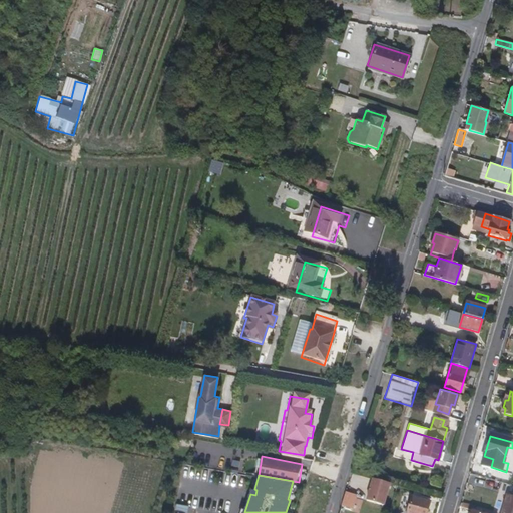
[(389,483),(372,478),(366,500),(383,505),(389,483)]
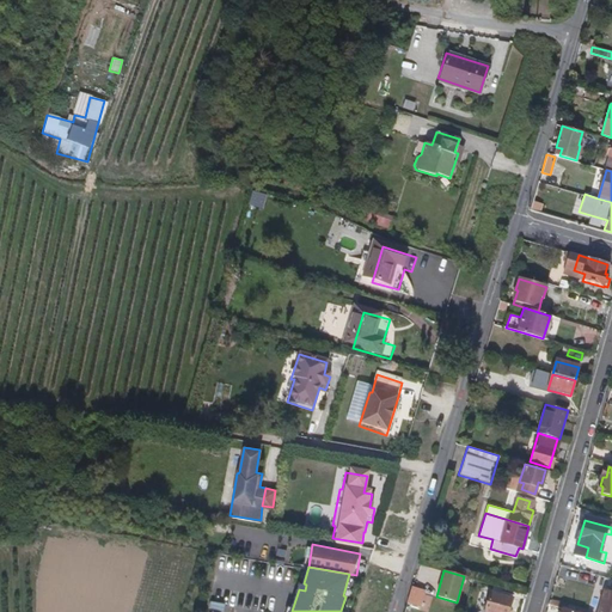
[(412,585),(411,585),(405,601),(418,606),(423,589),(412,585)]
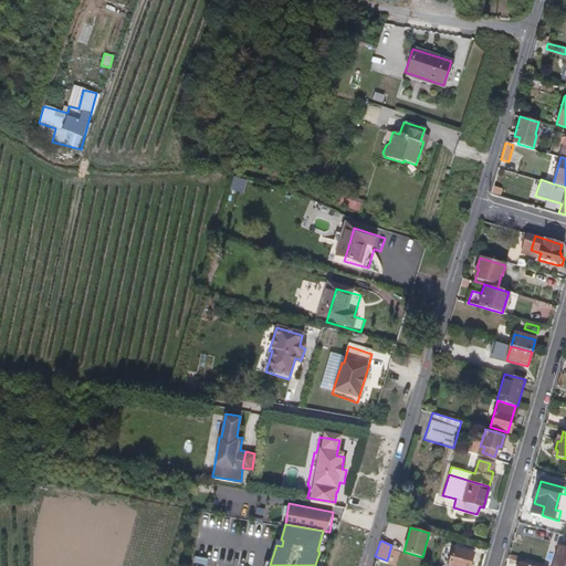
[(468,545),(458,542),(457,548),(467,552),(468,545)]
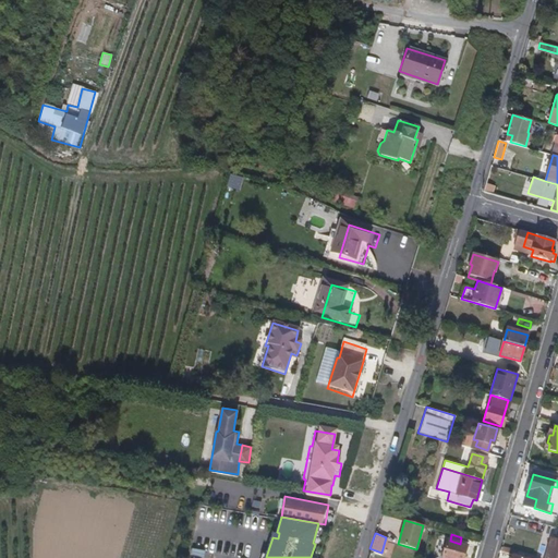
[(557,557),(557,540),(555,538),(548,557),(557,557)]
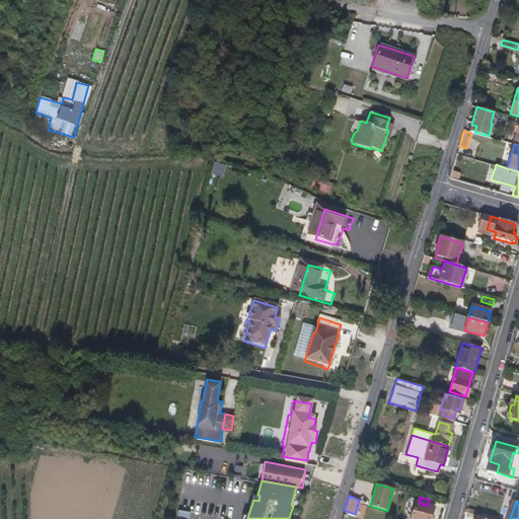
[(419,503),(417,502),(411,518),(430,518),(434,508),(428,506),(419,503)]
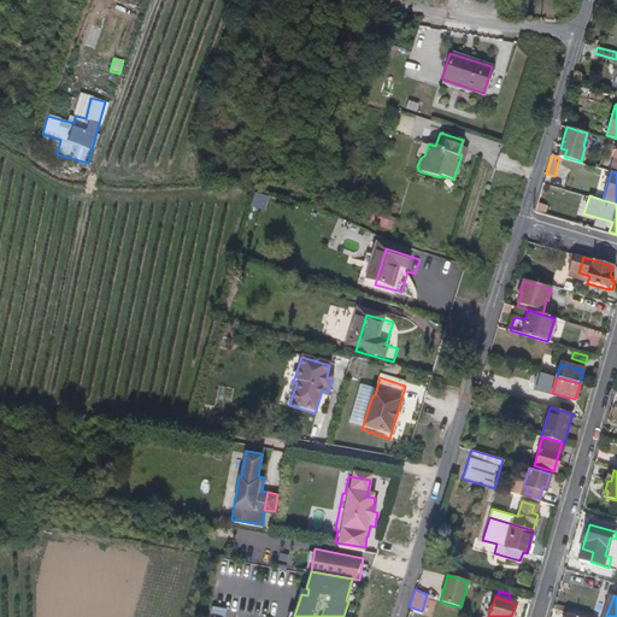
[(429,598),(422,612),(430,616),(438,601),(429,598)]
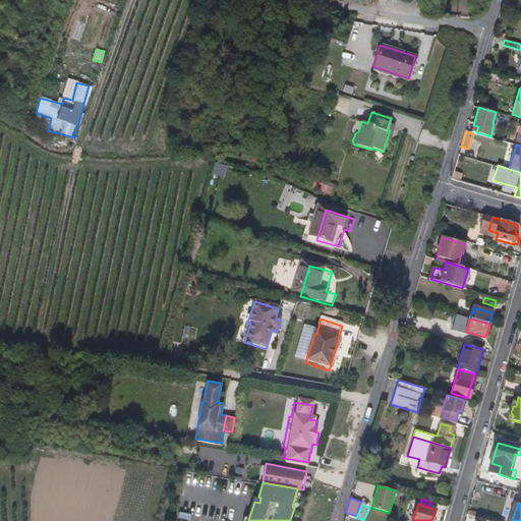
[(191,514),(179,511),(178,515),(189,520),(191,514)]
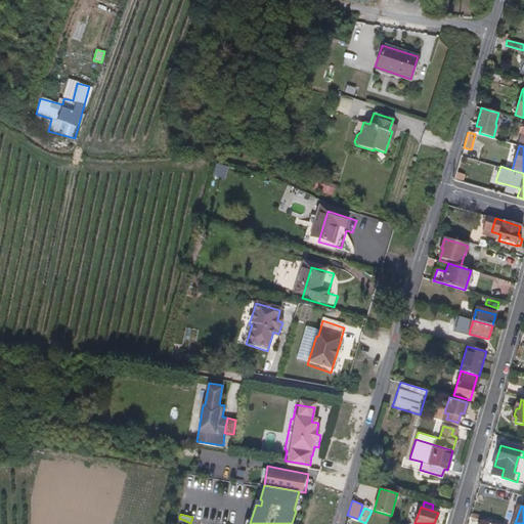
All buildings are outlined.
